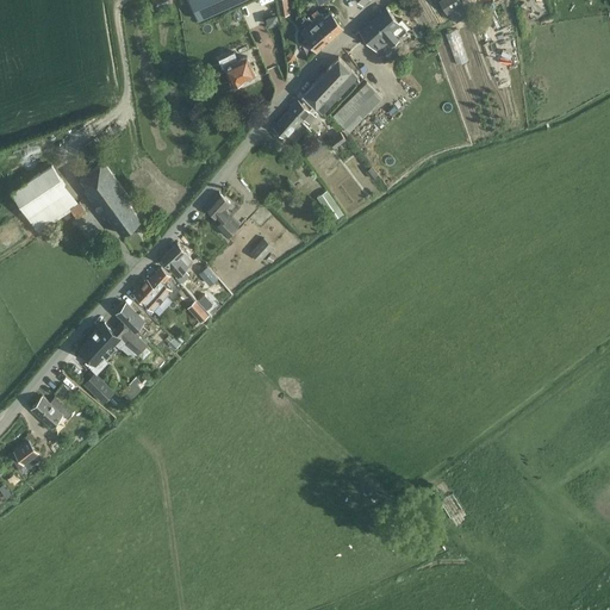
[(190,0),(198,20),(242,0),(190,0)]
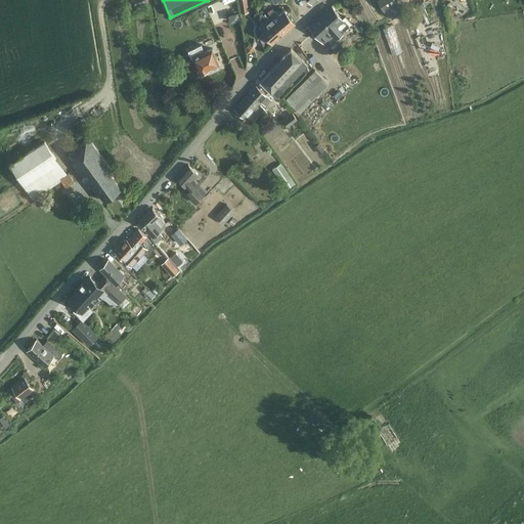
[(395,0),(377,0),(384,11),(397,2),(395,0)]
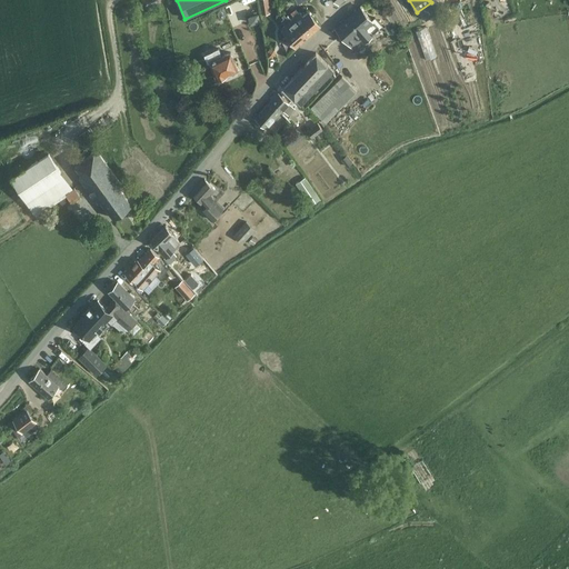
[(336,28),(331,31),(338,38),(341,35),(351,46),(367,33),(368,35),(380,25),(375,18),(372,21),(360,7),(336,28)]
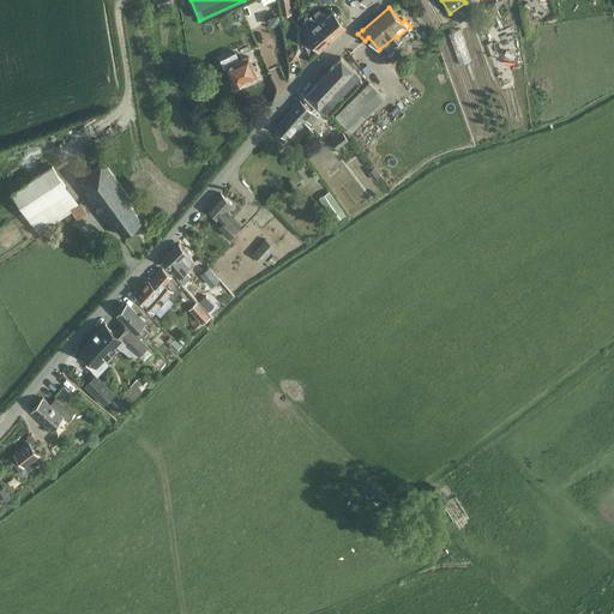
[(319,10),(313,14),(317,19),(333,40),(347,28),(333,11),(327,16),(324,12),(323,13),(319,10)]
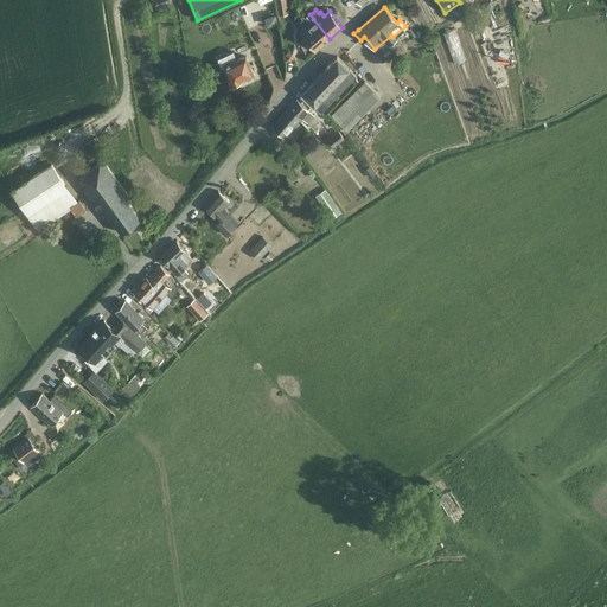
[(263,17),(267,26),(278,23),(275,14),(263,17)]
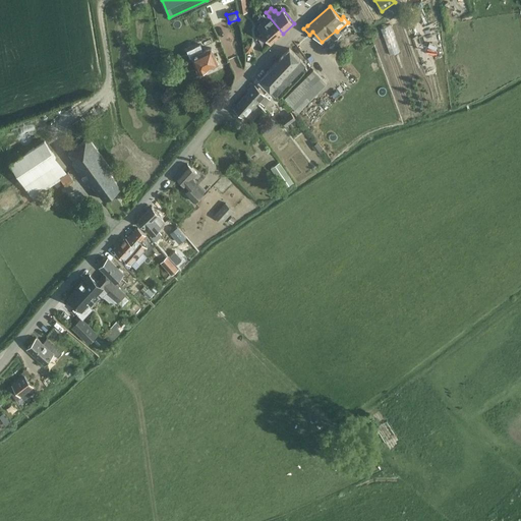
[(271,45),(283,34),(269,16),(266,18),(263,14),(262,15),(259,13),(257,14),(259,17),(257,18),(261,22),(256,26),(271,45)]
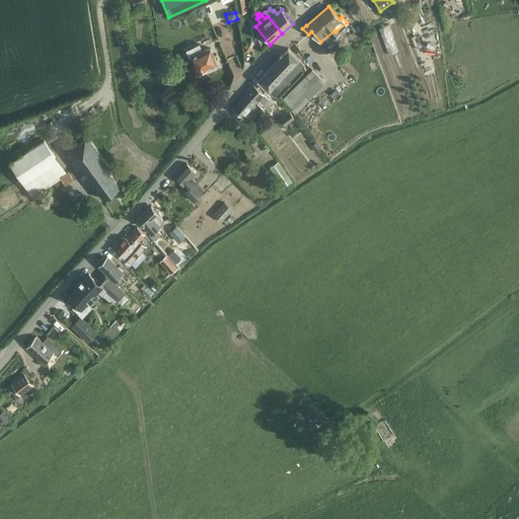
[(386,54),(396,52),(391,24),(380,27),(386,54)]
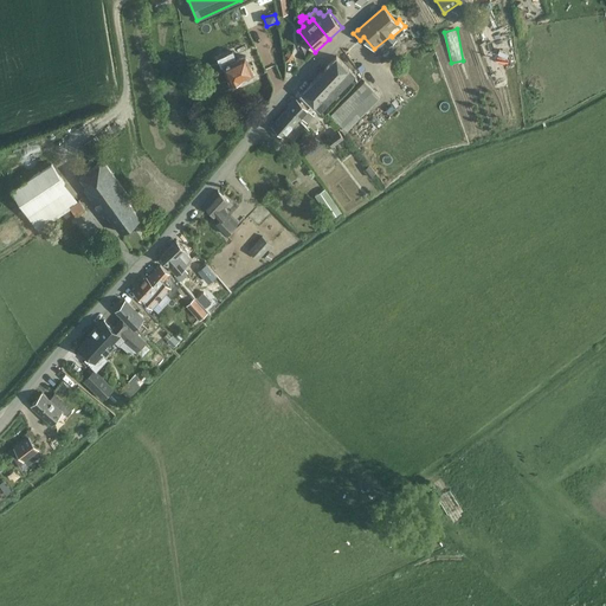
[(232,51),(217,58),(221,68),(223,66),(231,84),(232,84),(236,85),(240,83),(240,79),(253,73),(245,56),(237,59),(232,51)]
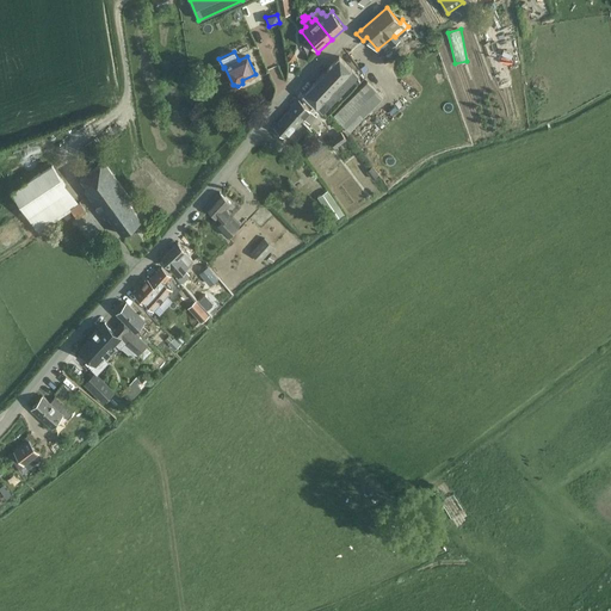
[(316,107),(322,113),(358,76),(351,69),(339,57),(303,94),(316,107)]
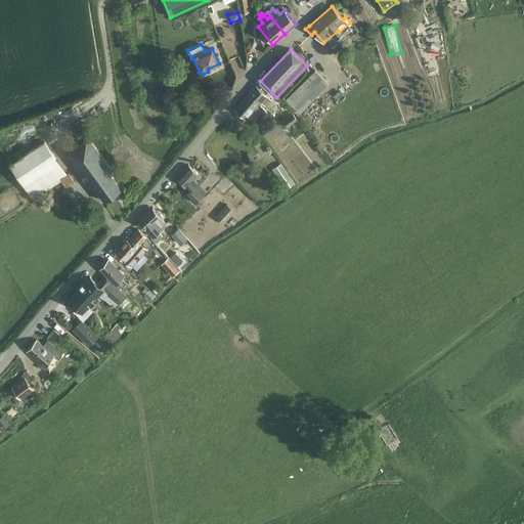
[(314,71),(286,99),(300,113),(329,84),(314,71)]
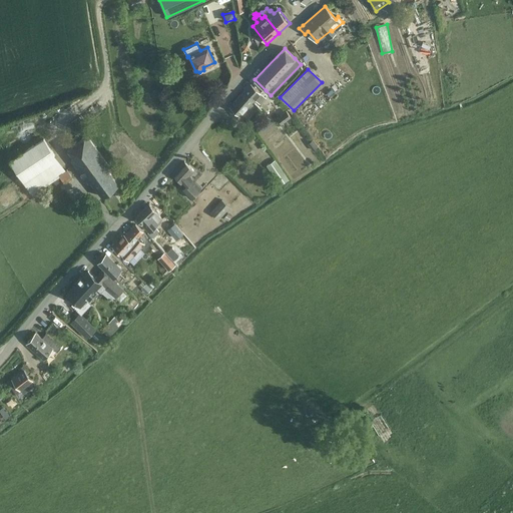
[(254,99),(266,109),(269,105),(267,104),(270,101),(250,83),(243,91),(253,100),(254,99)]
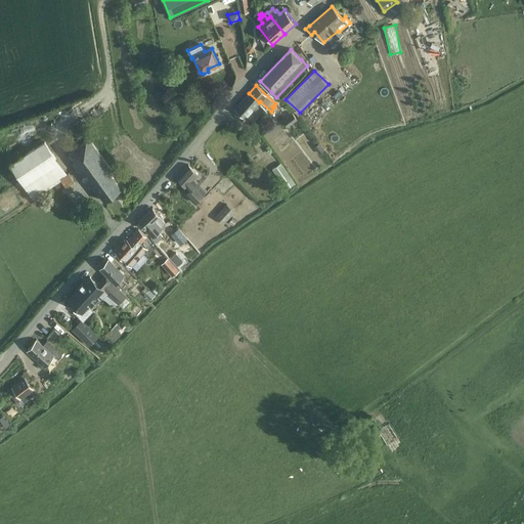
[(234,115),(242,121),(259,102),(249,93),(234,108),(237,112),(234,115)]
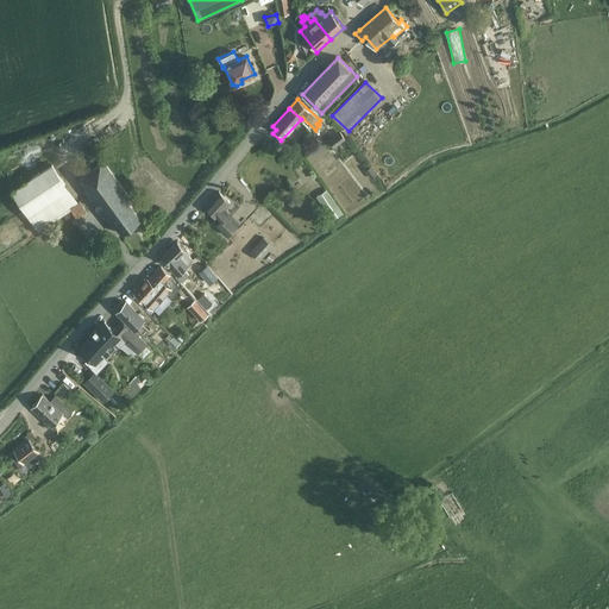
[(339,131),(328,140),(334,148),(345,138),(339,131)]
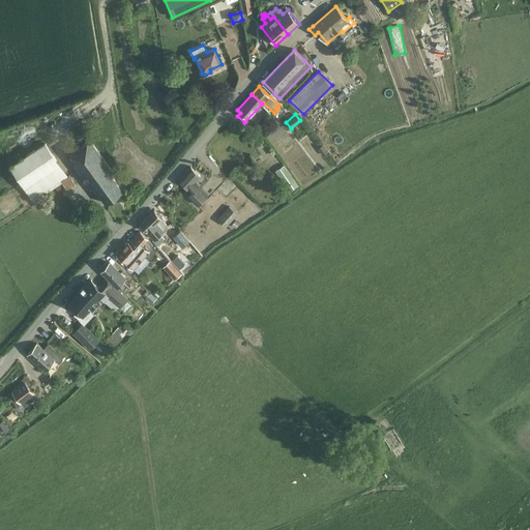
[(93,187),(106,203),(122,190),(111,175),(114,173),(90,141),(88,142),(70,155),(76,163),(74,165),(91,189),(93,187)]
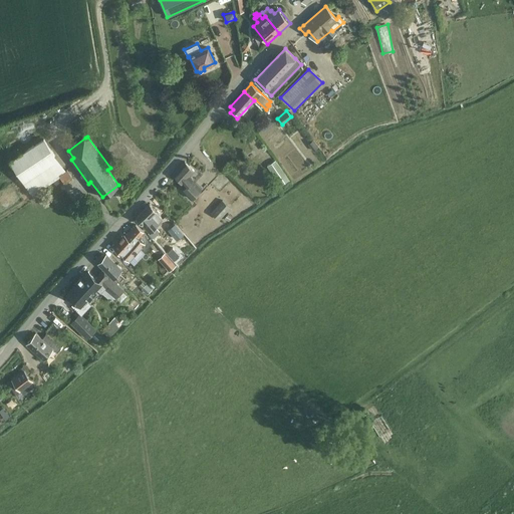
[(9,161),(32,196),(50,184),(49,182),(42,170),(58,160),(44,139),(9,161)]
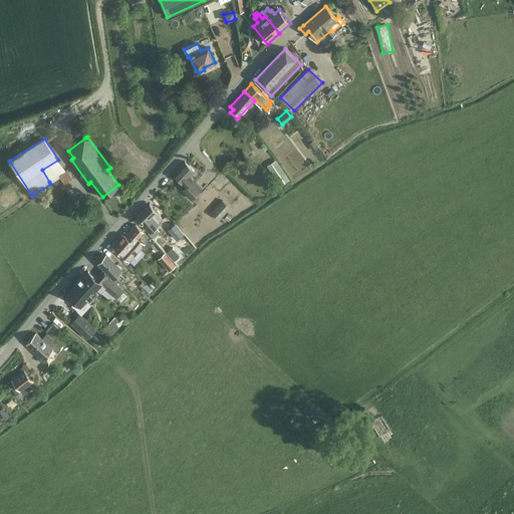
[(307,145),(313,152),(318,148),(312,141),(307,145)]
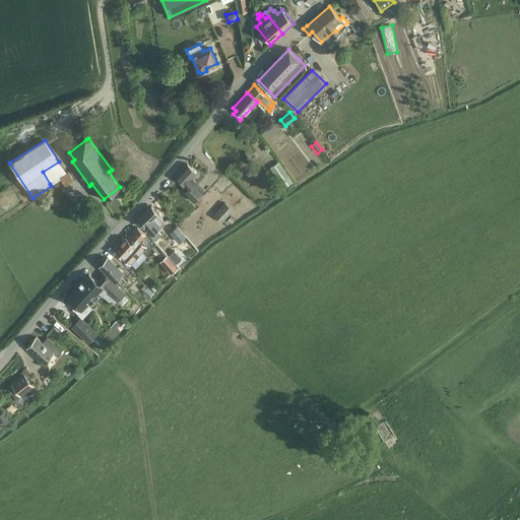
[(269,168),(283,188),(293,182),(278,161),(269,168)]
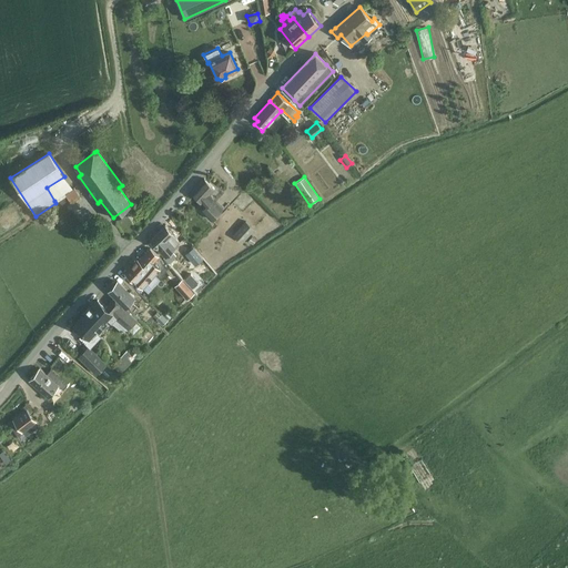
[(200,210),(211,221),(223,208),(213,199),(209,194),(214,189),(204,179),(191,192),(205,205),(200,210)]
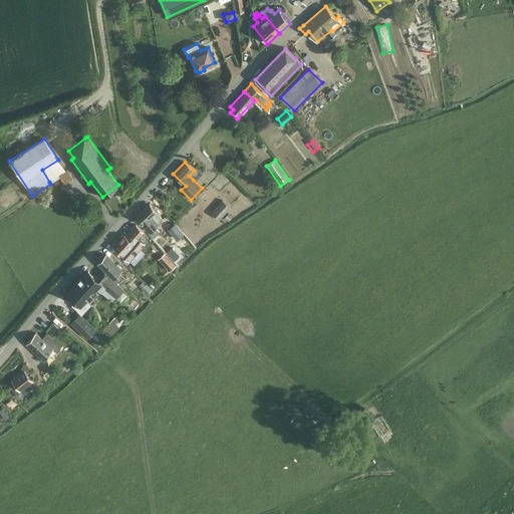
[(222,200),(211,213),(219,220),(231,208),(222,200)]
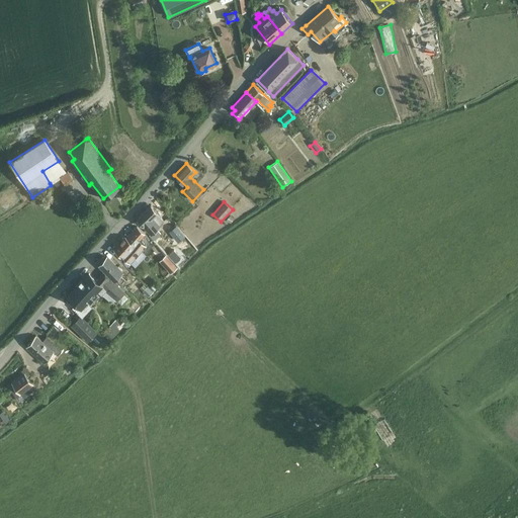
[(137,220),(151,234),(164,222),(157,213),(158,212),(151,206),(137,220)]
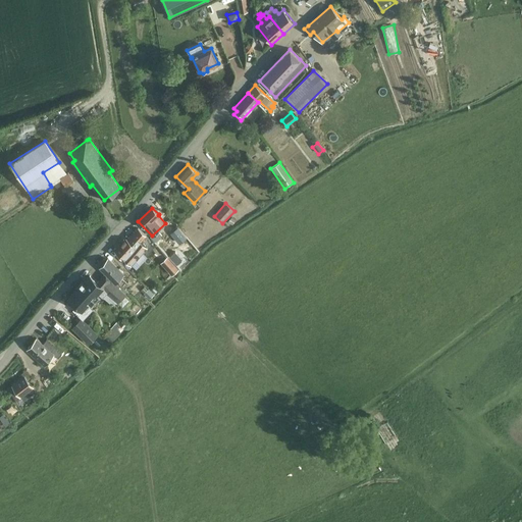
[(179,243),(185,249),(191,243),(186,237),(177,226),(170,232),(178,243),(179,243)]
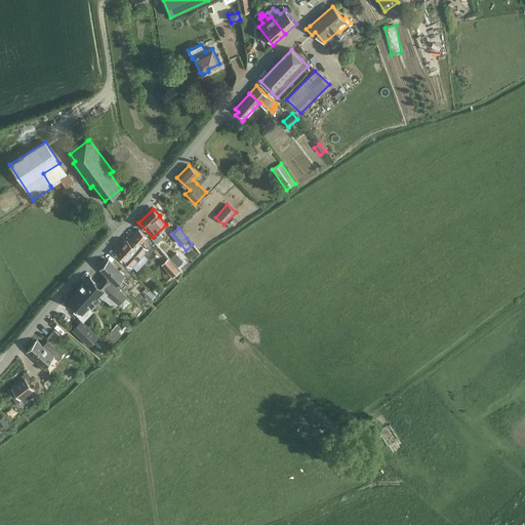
[(126,240),(116,252),(125,260),(126,259),(132,265),(148,247),(142,242),(147,237),(138,230),(128,241),(126,240)]
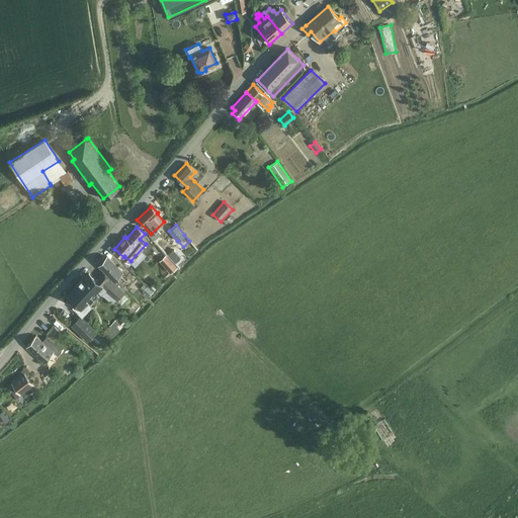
[(181,251),(177,256),(185,263),(189,259),(181,251)]
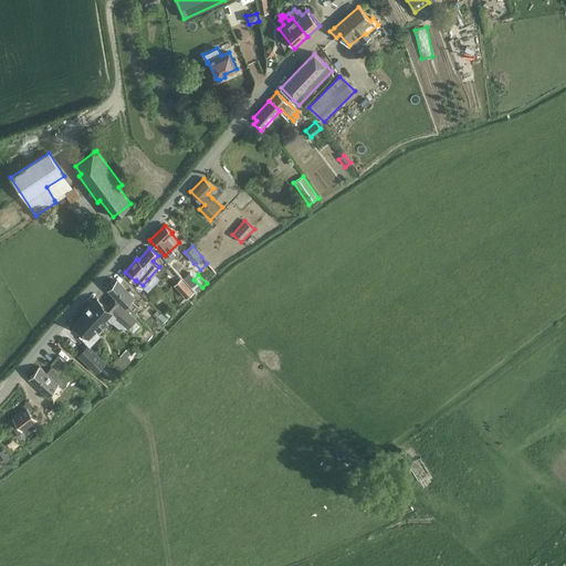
[(175,285),(187,297),(194,292),(195,294),(197,292),(188,282),(186,284),(181,279),(175,285)]
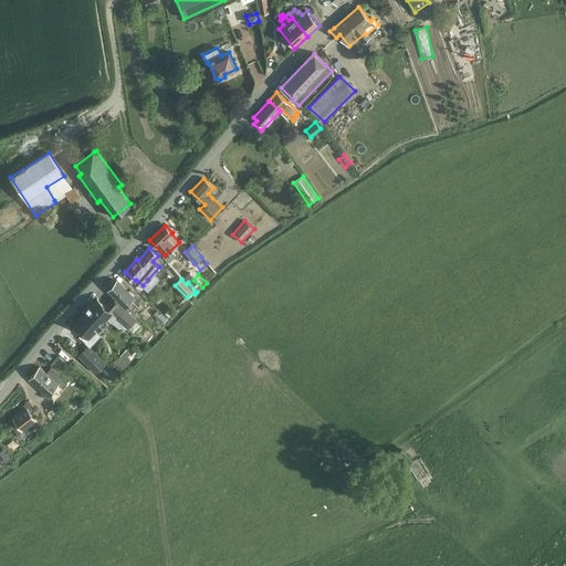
[(133,312),(137,307),(129,300),(134,295),(117,281),(108,291),(133,312)]
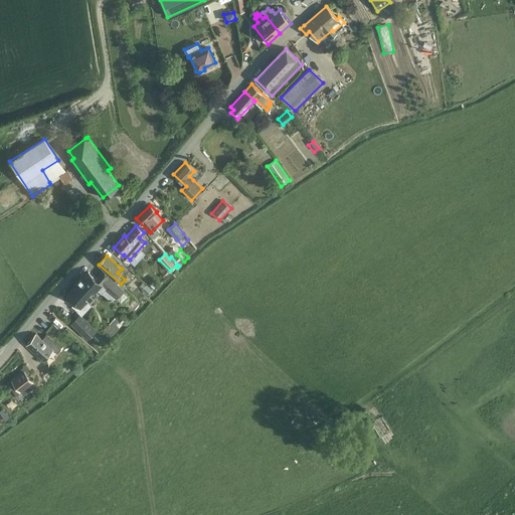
[(102,293),(113,302),(125,289),(117,282),(118,282),(104,270),(96,279),(89,272),(68,295),(76,302),(73,306),(82,314),(86,310),(80,306),(96,289),(101,293),(102,293)]
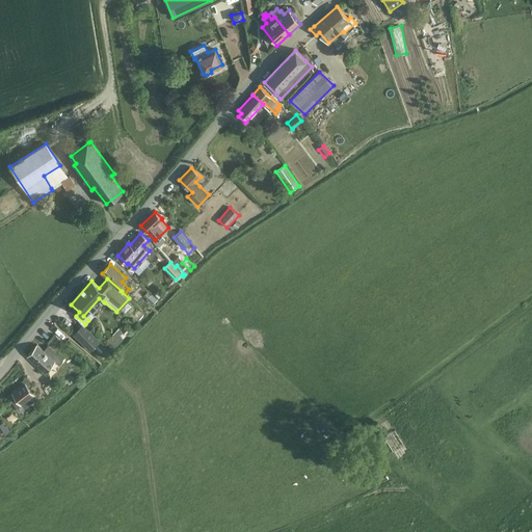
[(75,335),(88,347),(97,338),(83,325),(75,335)]
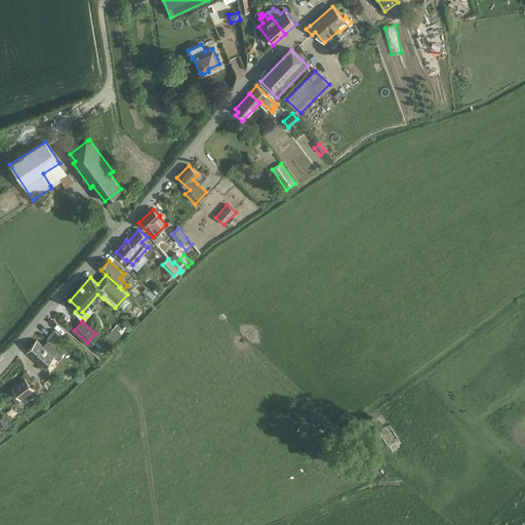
[(53,344),(58,337),(53,332),(47,338),(53,344)]
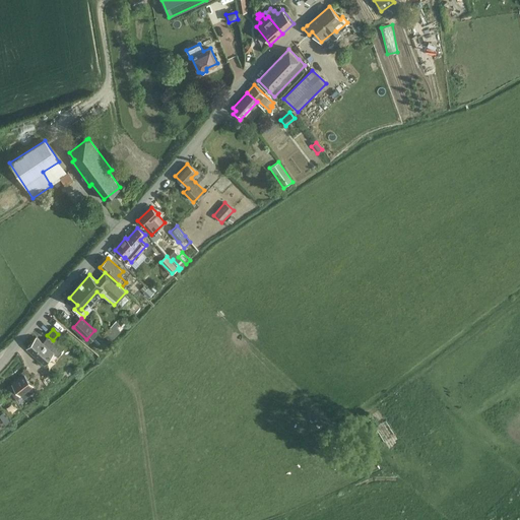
[(37,337),(26,348),(44,363),(53,351),(58,355),(61,351),(46,338),(43,342),(37,337)]
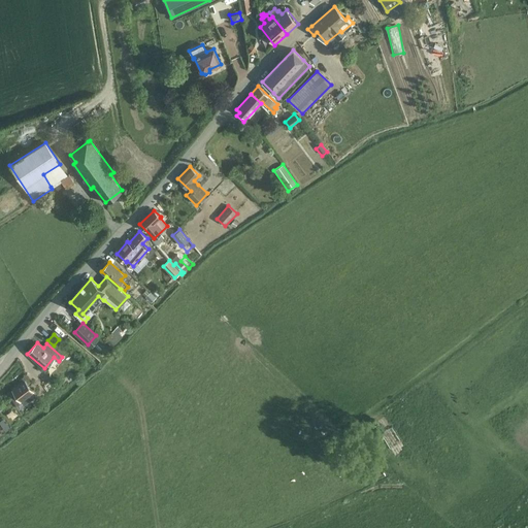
[(25,381),(12,390),(21,400),(33,391),(25,381)]
